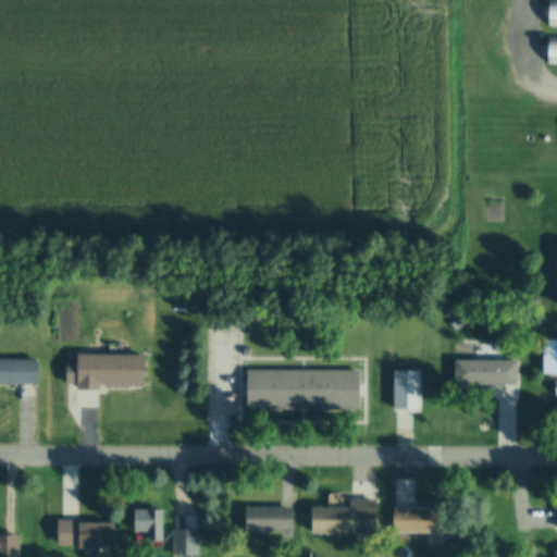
[(556,26),(556,0),(547,0),(547,27),(556,26)]
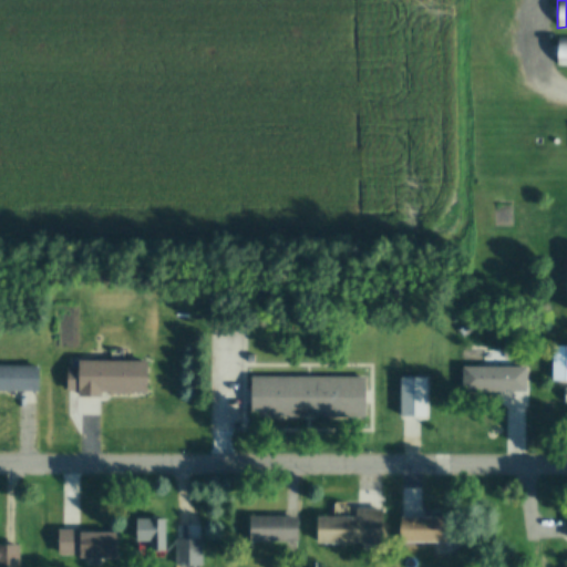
[(558,37),(566,37),(566,64),(557,64),(558,37)]
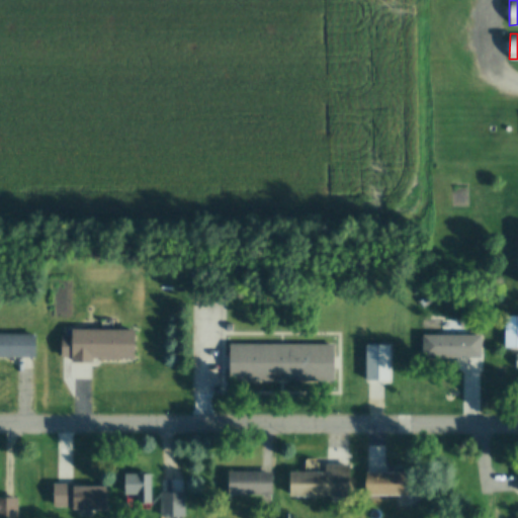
[(517,317),(517,351),(505,351),(505,317),(517,317)]
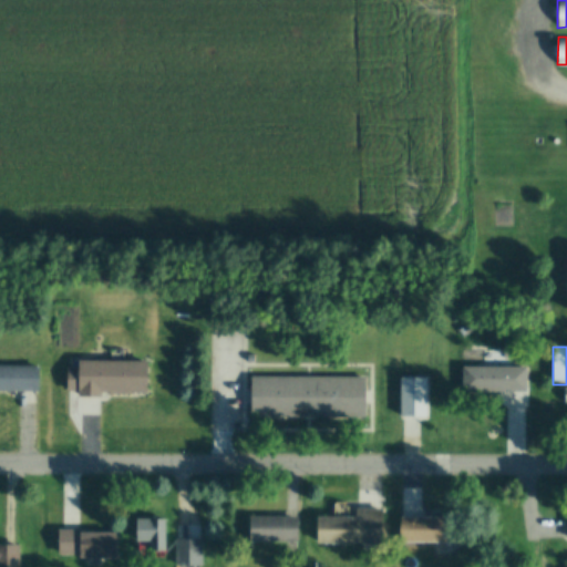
[(150,362),(150,392),(103,392),(103,398),(81,398),(81,392),(69,392),(69,369),(81,369),(81,362),(150,362)]
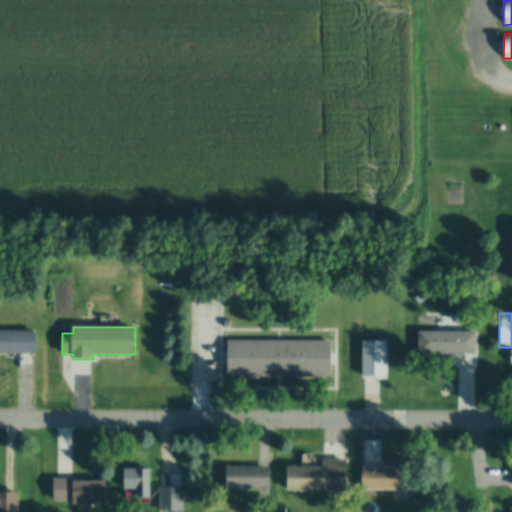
[(0,332),(36,332),(36,353),(0,353),(0,332)]
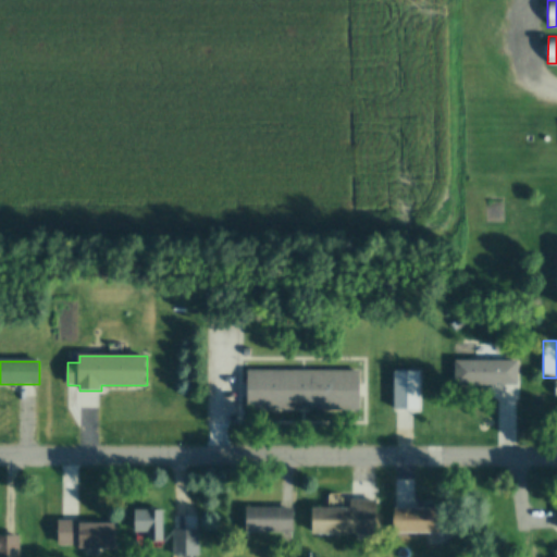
[(519,361),(519,384),(456,385),(456,361),(519,361)]
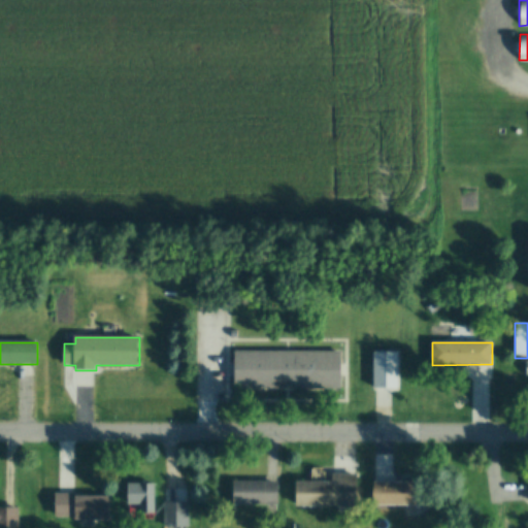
[(340,353),(340,389),(234,390),(234,353),(340,353)]
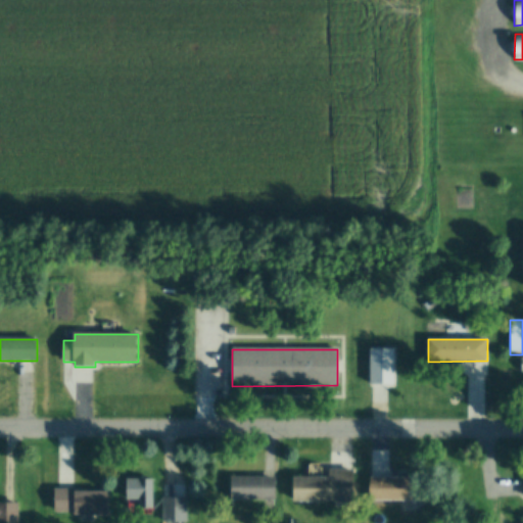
[(395,349),(396,384),(371,384),(371,349),(395,349)]
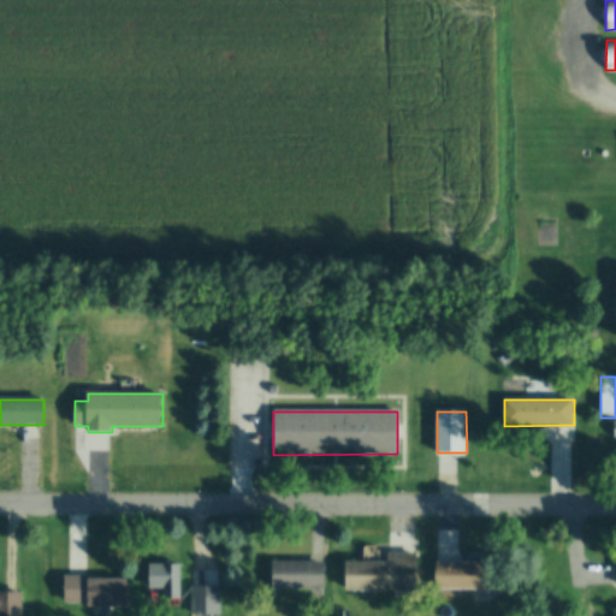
[(348,562),(389,562),(389,554),(418,554),(418,592),(348,592),(348,562)]
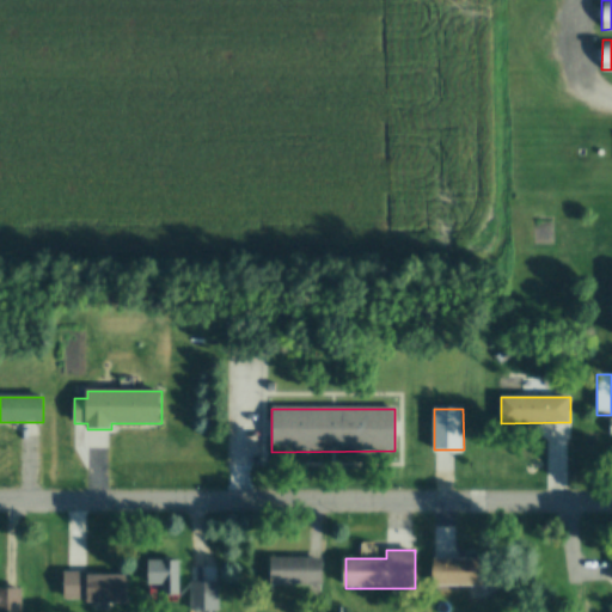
[(505,558),(505,587),(435,587),(435,558),(505,558)]
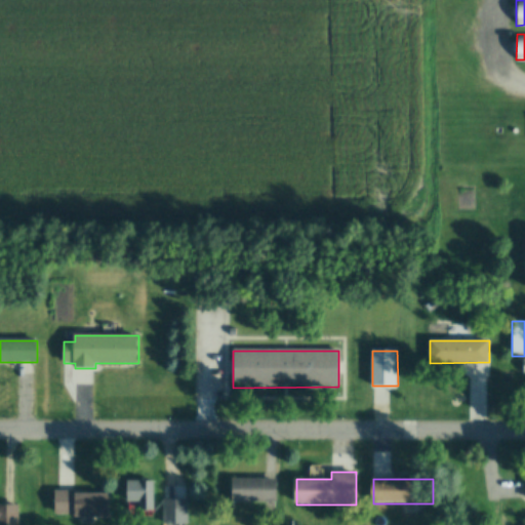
[(278,480),(278,502),(233,502),(233,480),(278,480)]
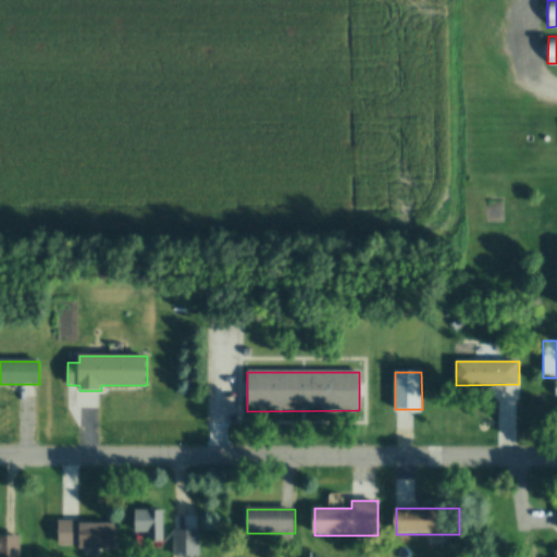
[(136,510),(164,510),(164,542),(148,542),(148,533),(137,533),(136,510)]
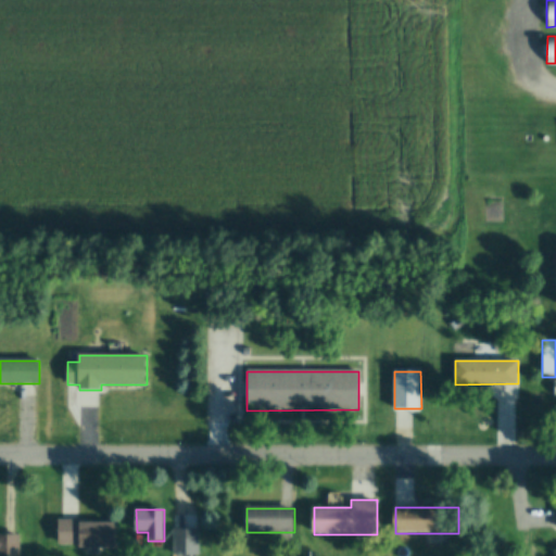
[(81,545),(60,545),(60,520),(89,520),(89,523),(117,523),(117,548),(83,548),(81,545)]
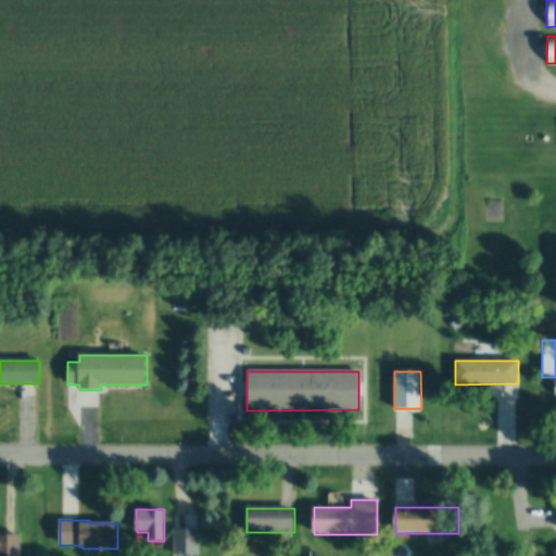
[(173,555),(173,532),(199,532),(199,555),(173,555)]
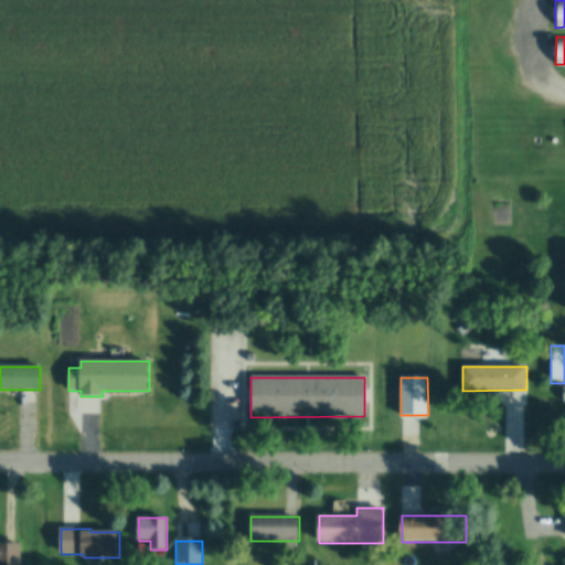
[(0,564),(0,544),(21,544),(21,564),(0,564)]
